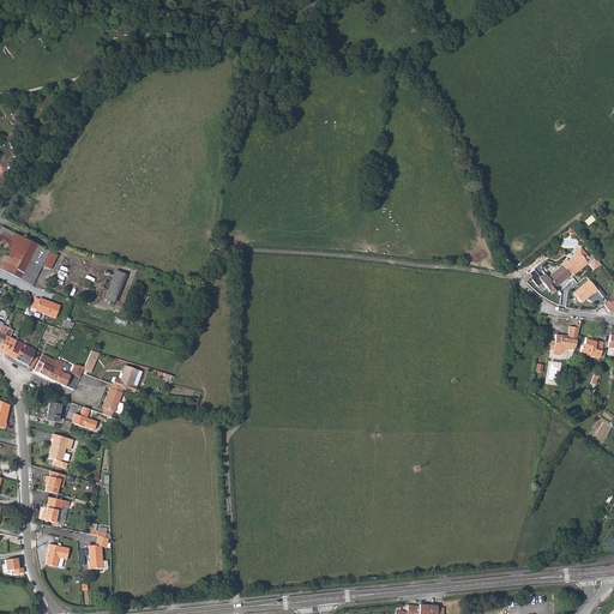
[(1,227),(0,228),(0,246),(6,250),(14,234),(1,227)]
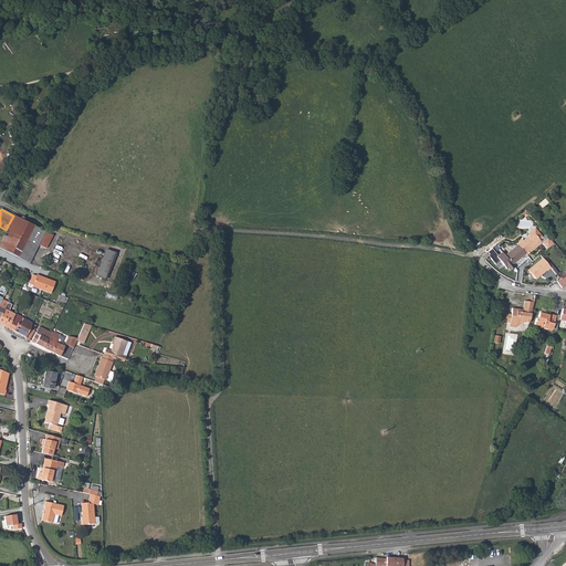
[(30,263),(38,248),(44,251),(52,236),(45,232),(42,230),(13,217),(7,231),(10,232),(9,234),(8,237),(4,236),(0,244),(0,248),(28,262),(28,263),(29,263),(30,263)]
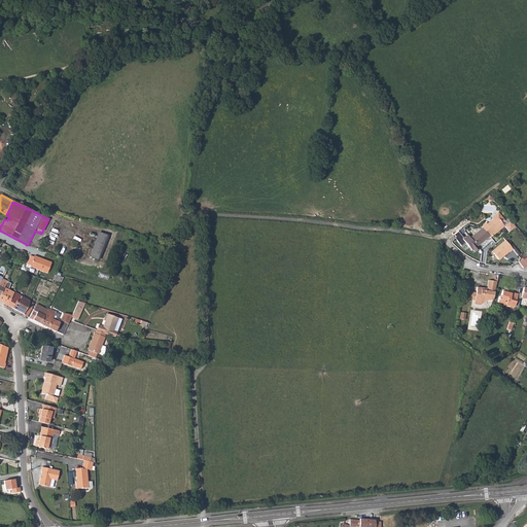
[(483,226),(490,235),(491,236),(504,224),(502,221),(504,218),(497,210),(492,215),(492,218),(487,222),(486,221),(482,225),(483,226)]
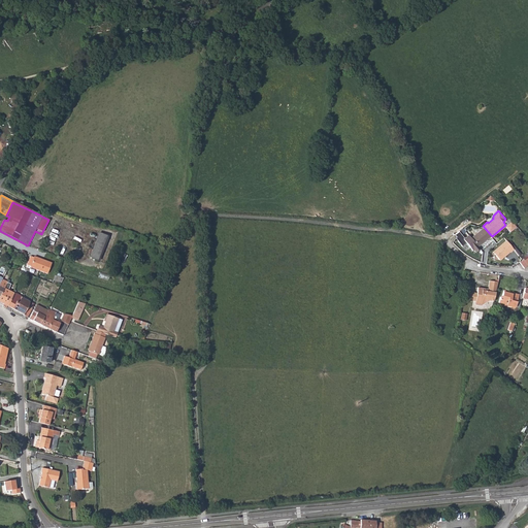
[(516,227),(509,221),(505,225),(510,231),(516,227)]
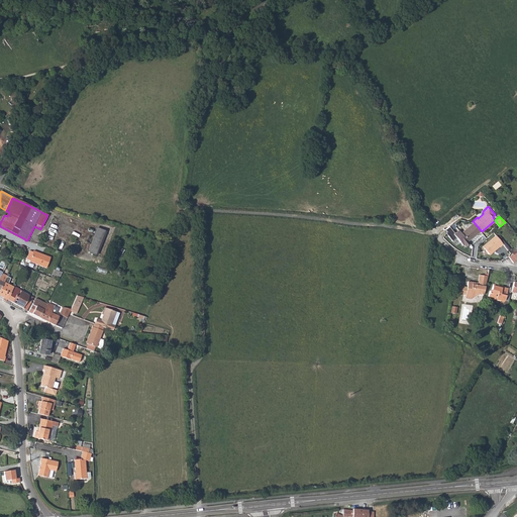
[(474,222),(461,232),(469,240),(481,230),(474,222)]
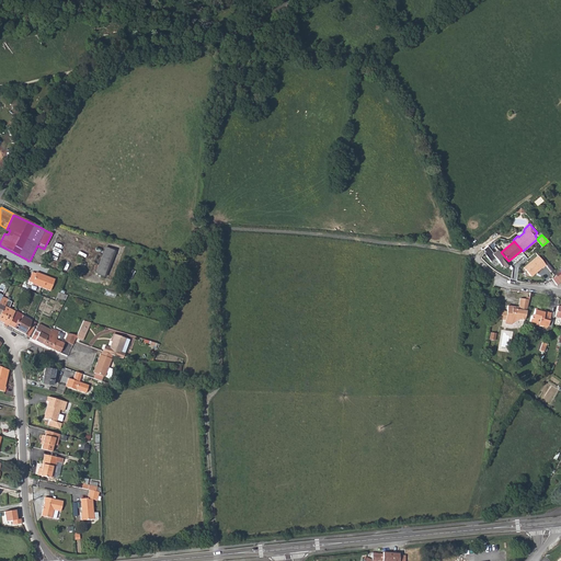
[(113,251),(104,248),(94,274),(103,277),(113,251)]
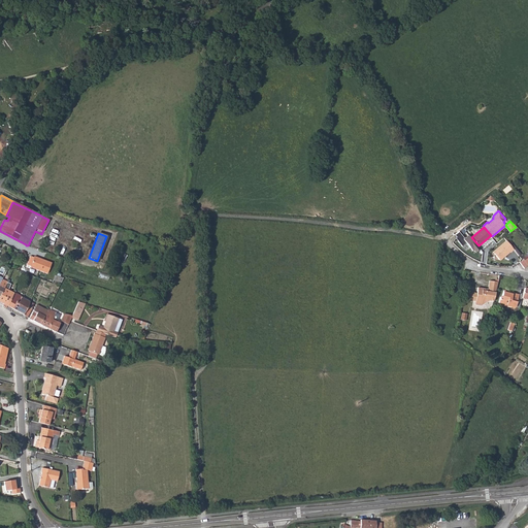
[(471,237),(469,234),(464,239),(473,250),(474,249),(476,252),(481,248),(479,245),(471,237)]
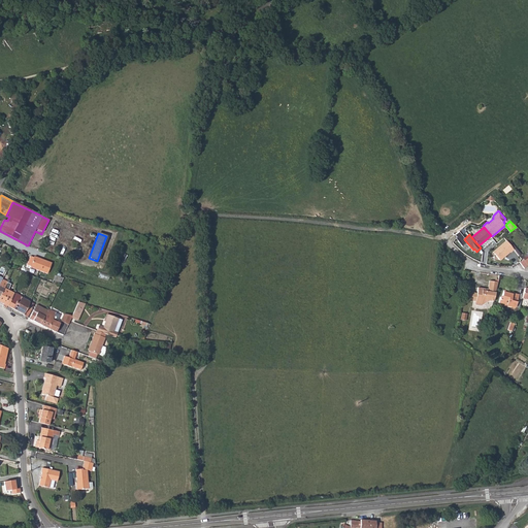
[(514,250),(506,241),(493,253),(499,260),(499,261),(500,260),(503,258),(509,253),(514,250)]
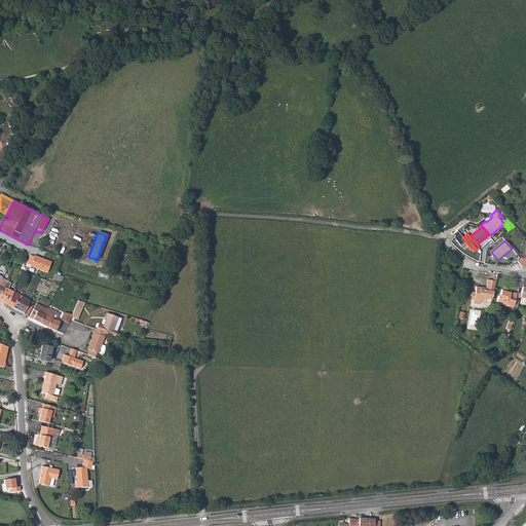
[(50,262),(30,254),(26,263),(30,265),(29,266),(46,273),(50,262)]
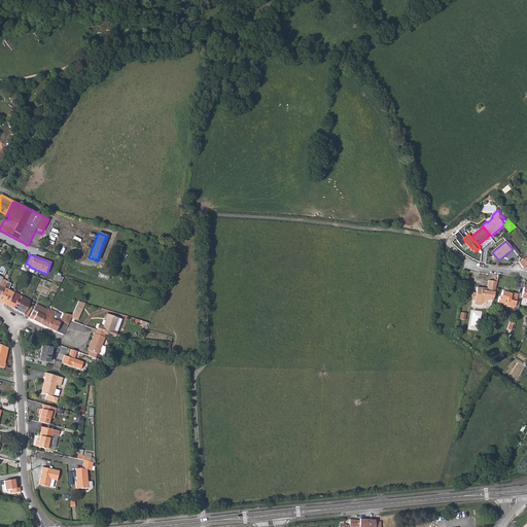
[(15,285),(6,281),(3,287),(1,293),(0,294),(0,301),(4,304),(3,306),(6,307),(7,305),(13,292),(15,285)]
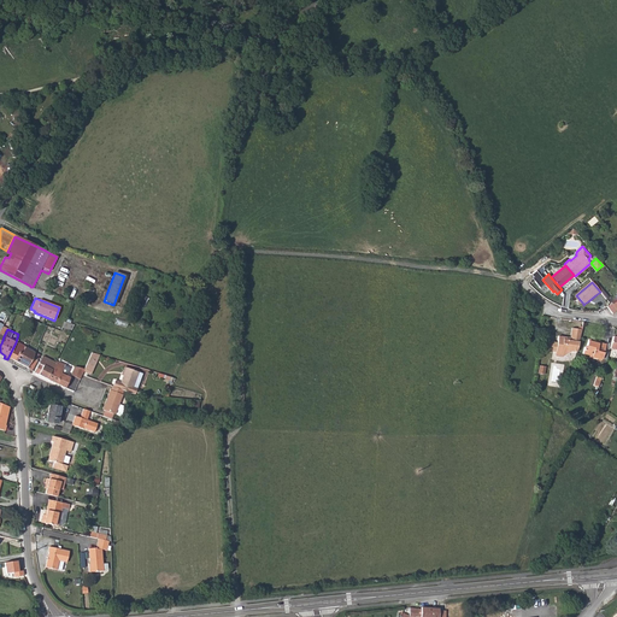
[(571,342),(565,341),(566,339),(557,338),(554,353),(559,353),(563,358),(570,353),(575,354),(581,330),(570,329),(569,339),(571,340),(571,342)]
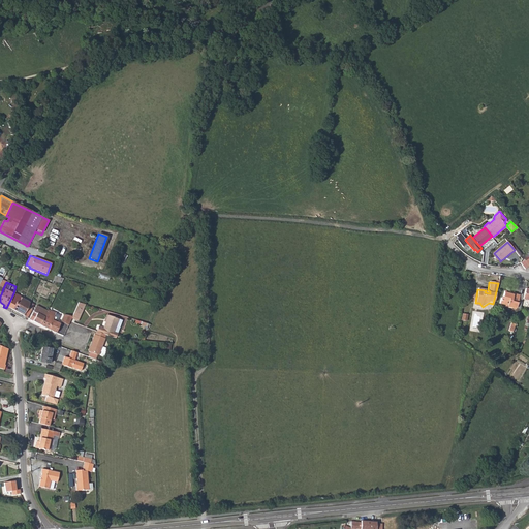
[(507,291),(502,291),(502,297),(500,298),(499,305),(500,306),(506,307),(507,306),(512,306),(512,308),(516,308),(518,294),(512,293),(512,294),(506,293),(507,291)]
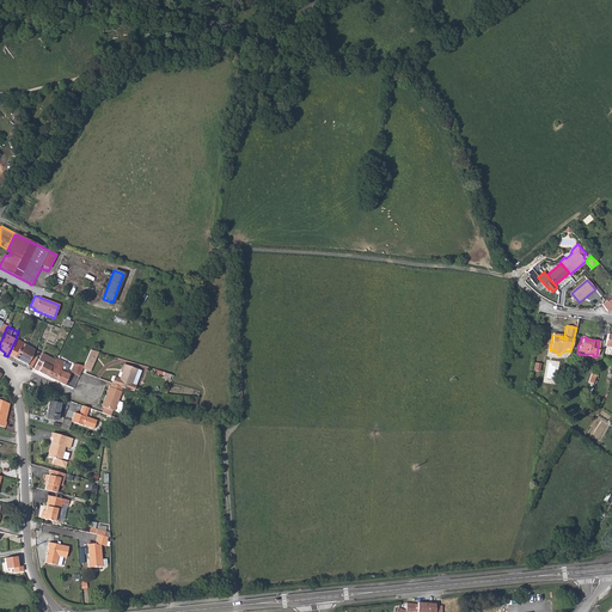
[(8,354),(26,365),(31,356),(32,355),(35,349),(19,342),(19,341),(16,340),(8,354)]
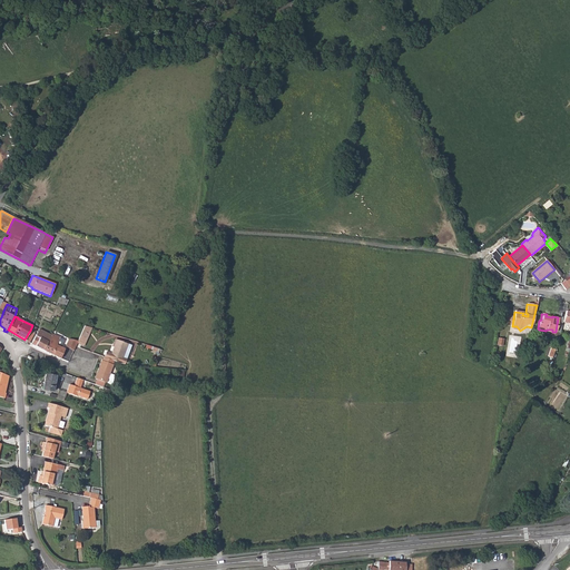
[(86,340),(89,327),(84,326),(79,336),(86,340)]
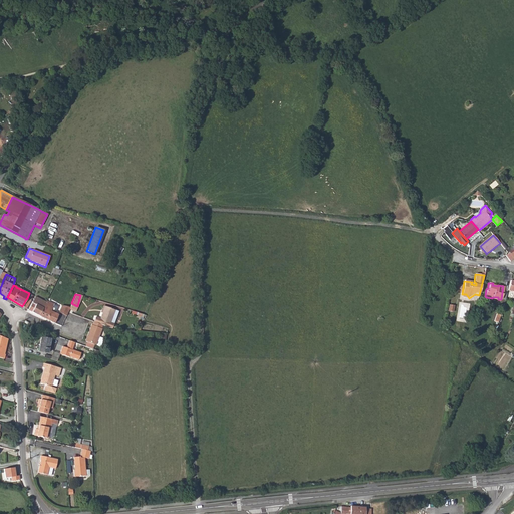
[(28,310),(38,315),(45,302),(40,299),(34,297),(28,310)]
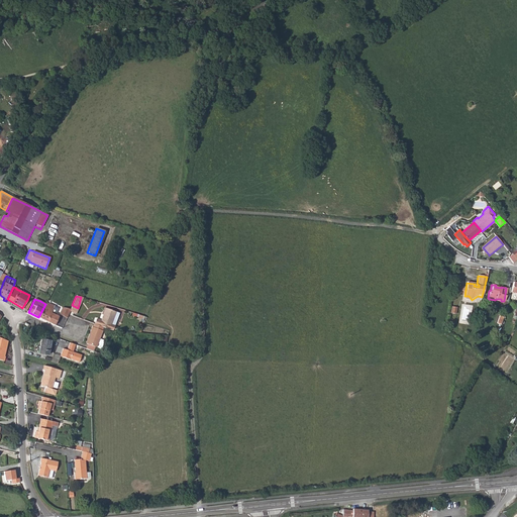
[(38,317),(55,325),(59,316),(54,315),(55,312),(52,311),(55,306),(46,303),(45,304),(38,317)]
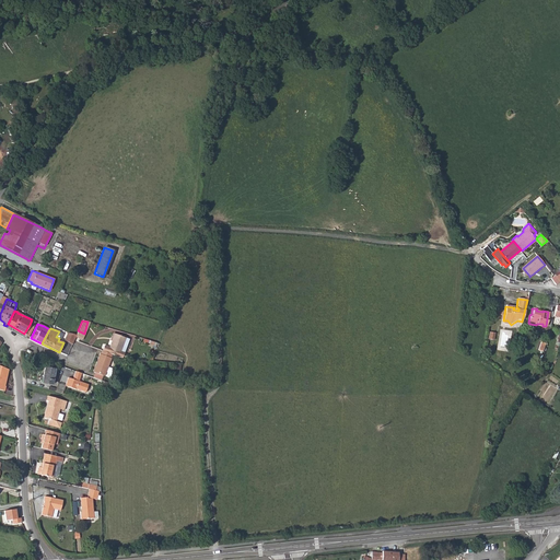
[(63,340),(71,343),(73,340),(76,335),(68,331),(63,340)]
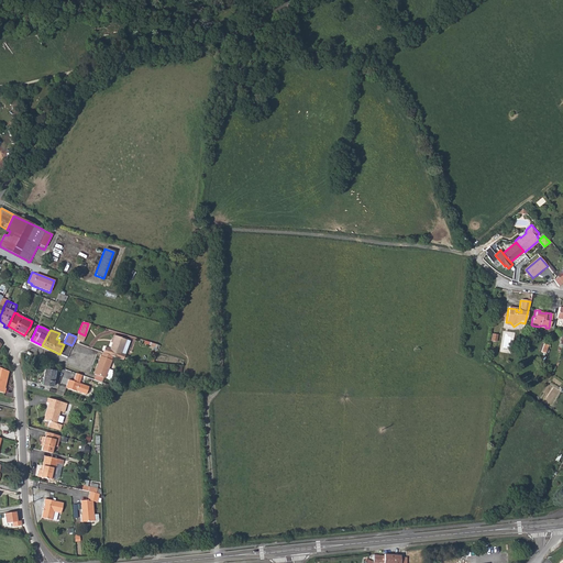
[(130,341),(114,335),(110,349),(103,346),(102,352),(112,356),(117,357),(121,360),(123,360),(130,341)]
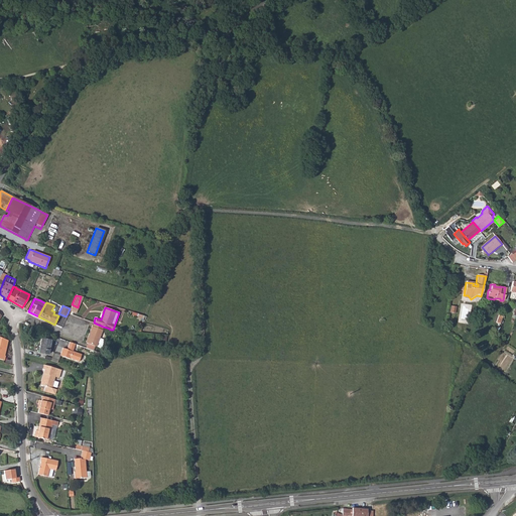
[(101,330),(103,327),(94,323),(93,323),(92,326),(88,336),(89,336),(87,343),(96,347),(101,348),(103,341),(103,340),(99,338),(102,330),(101,330)]
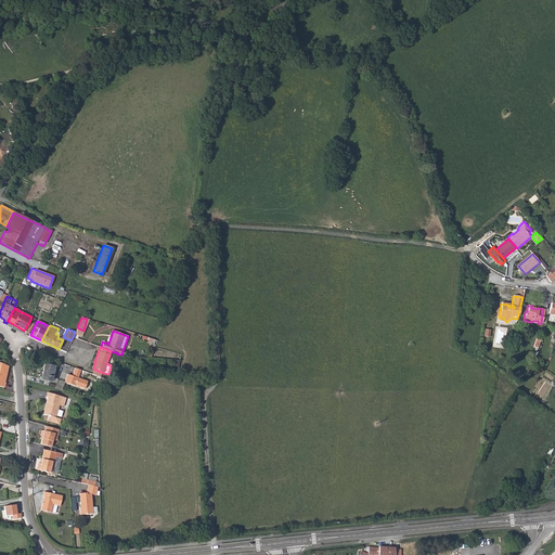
[(38,361),(40,356),(33,351),(31,357),(35,358),(34,359),(38,361)]
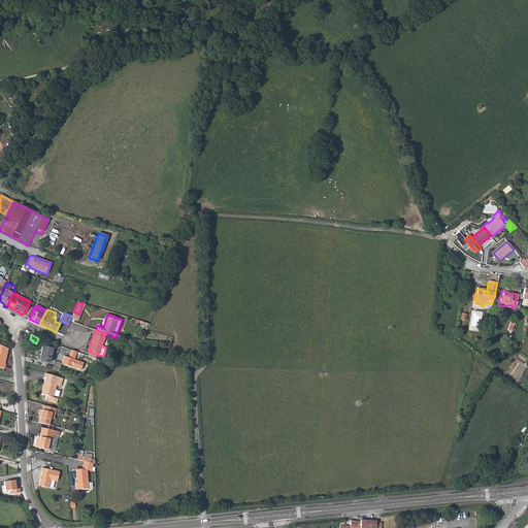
[(0,367),(4,369),(6,364),(5,364),(3,363),(4,360),(5,361),(8,349),(0,344),(0,367)]
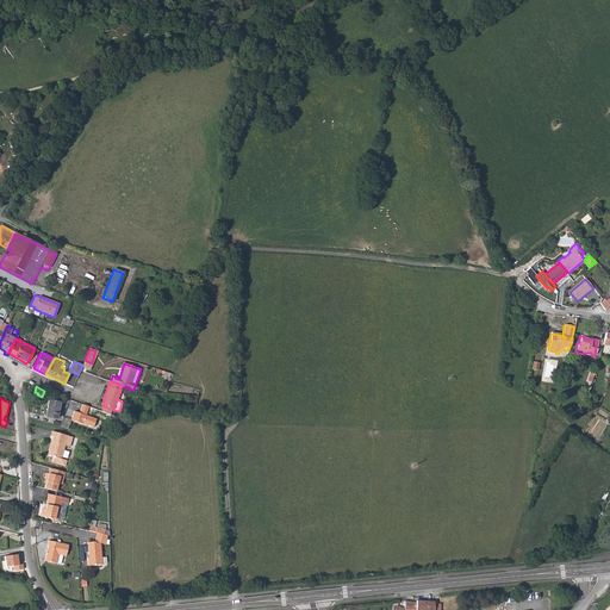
[(60,403),(49,400),(45,417),(57,418),(60,403)]
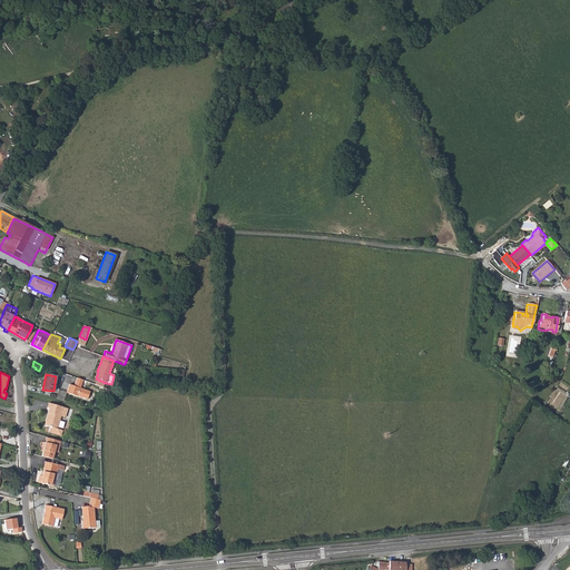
[(70,384),(67,392),(88,399),(91,391),(81,387),(84,380),(78,377),(75,385),(70,384)]
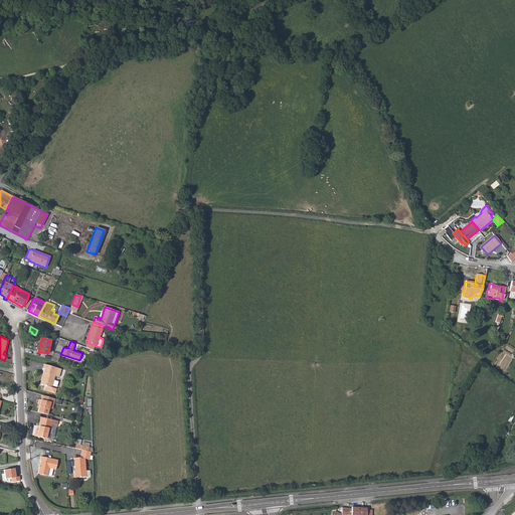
[(59,369),(42,364),(41,369),(43,369),(39,385),(44,386),(43,391),(53,393),(54,393),(55,393),(55,392),(56,388),(50,387),(53,376),(57,377),(59,369)]
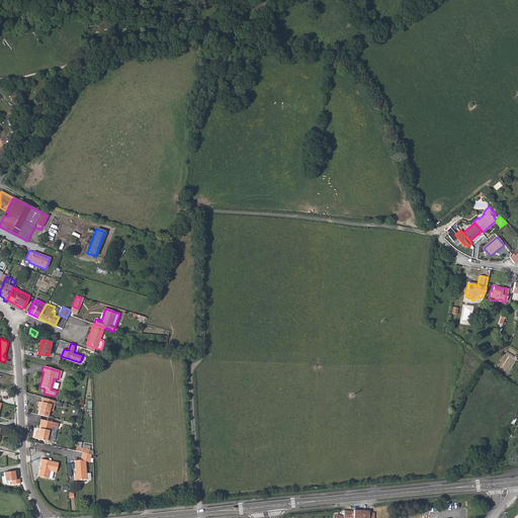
[(38,411),(36,415),(47,417),(49,411),(52,412),(55,402),(41,399),(40,403),(38,403),(37,407),(39,407),(38,411)]
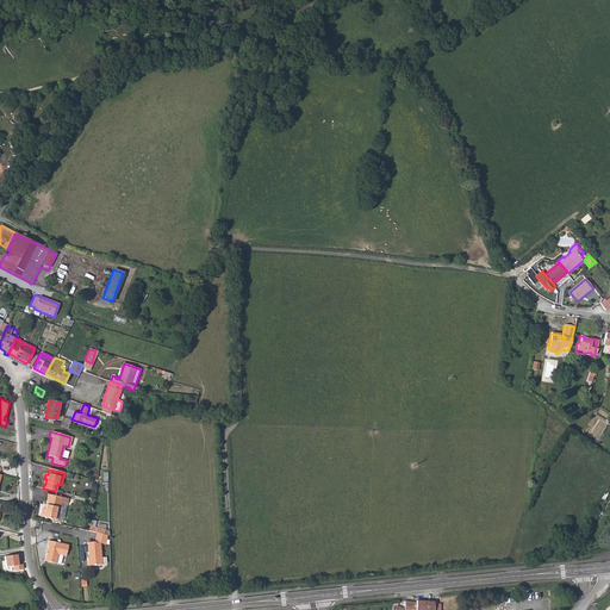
[(42,509),(41,512),(57,516),(61,502),(68,504),(69,499),(48,495),(45,504),(47,505),(45,510),(44,509),(42,509)]
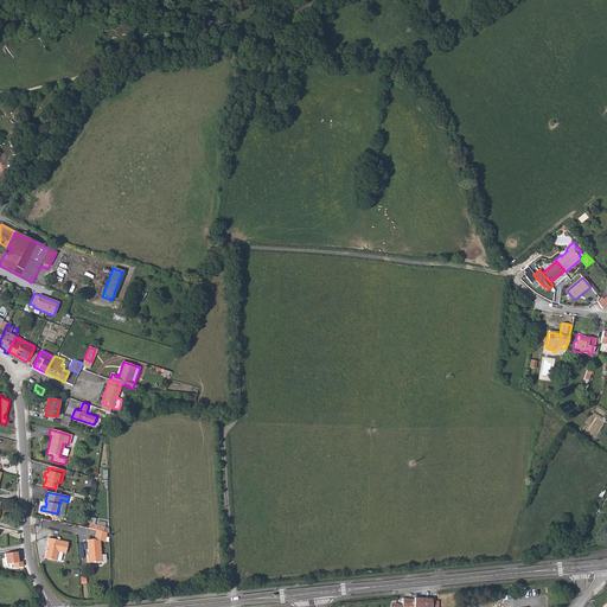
[(103,541),(106,532),(102,531),(96,530),(94,538),(85,541),(88,555),(87,555),(89,563),(102,561),(98,540),(103,541)]
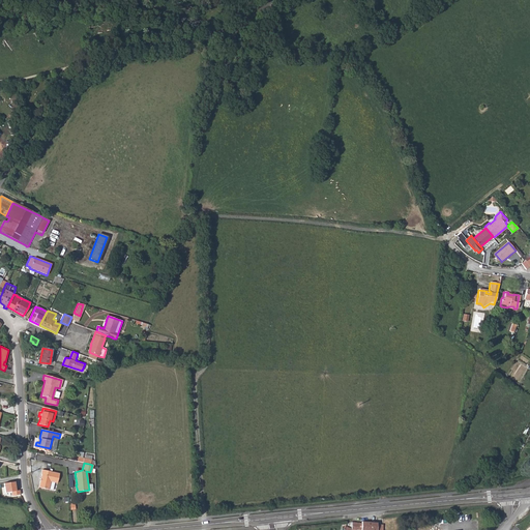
[(42,474),(39,488),(49,490),(51,481),(57,483),(59,474),(41,470),(41,474),(42,474)]
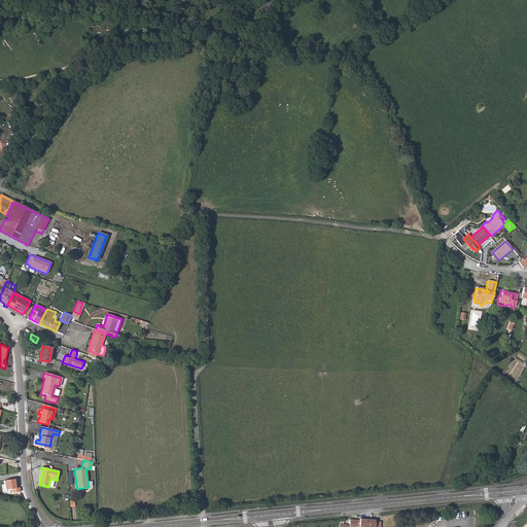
[(15,479),(4,480),(6,489),(11,488),(12,492),(21,491),(20,487),(16,487),(15,479)]
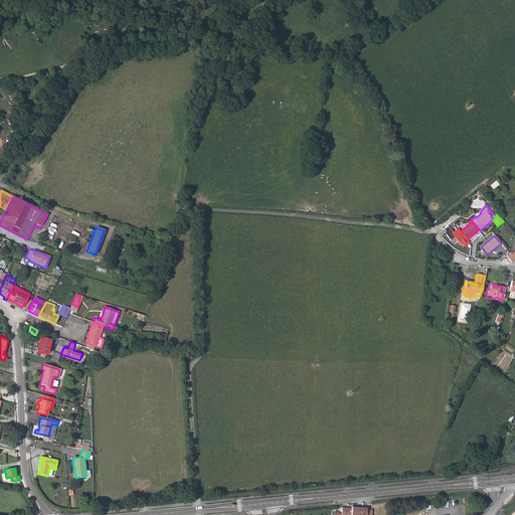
All buildings are outlined.
